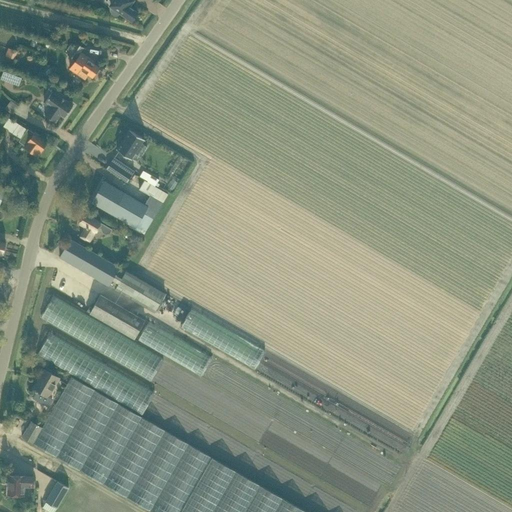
[(130,6),(135,0),(134,0),(113,0),(113,1),(116,3),(111,9),(112,13),(115,15),(119,15),(120,13),(132,22),(139,12),(130,6)]
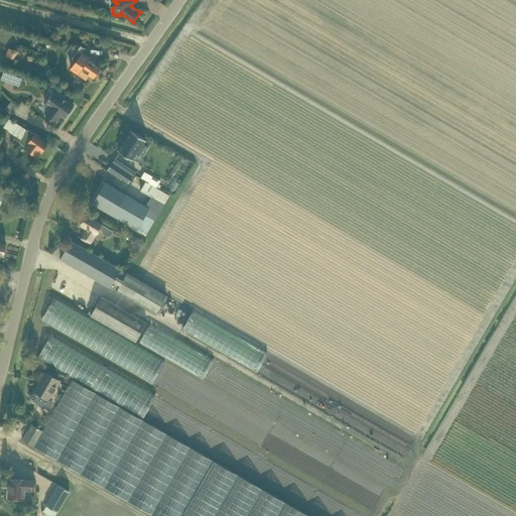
[(94,79),(101,68),(95,62),(95,61),(82,52),(85,48),(76,41),(68,54),(76,60),(71,69),(86,80),(89,76),(94,79)]
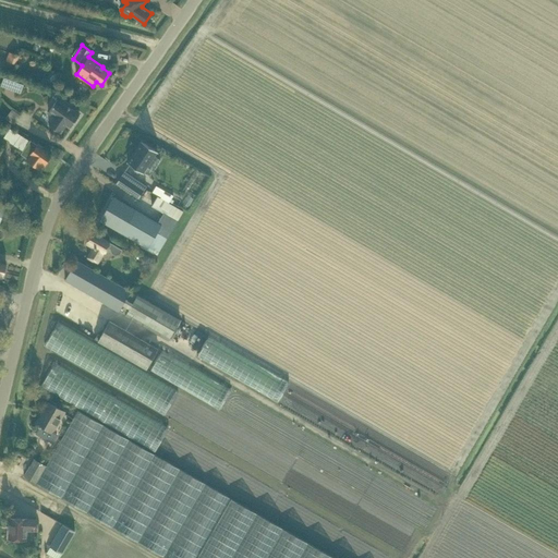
[(26,63),(29,55),(17,50),(14,59),(26,63)]
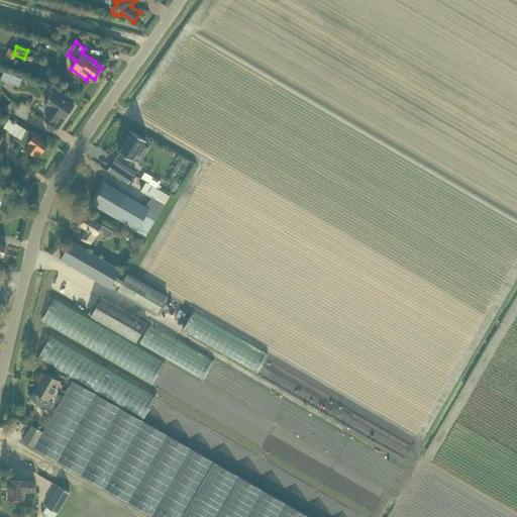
[(4,71),(0,79),(10,83),(13,74),(4,71)]
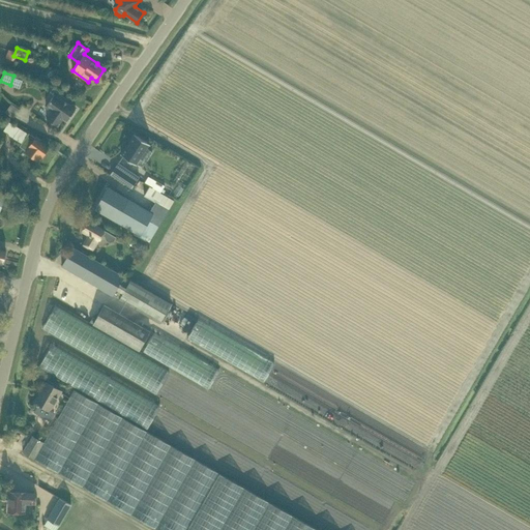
[(47,118),(57,125),(62,118),(66,121),(67,119),(69,120),(72,115),(71,114),(76,108),(64,100),(65,98),(56,91),(46,107),(52,111),(47,118)]
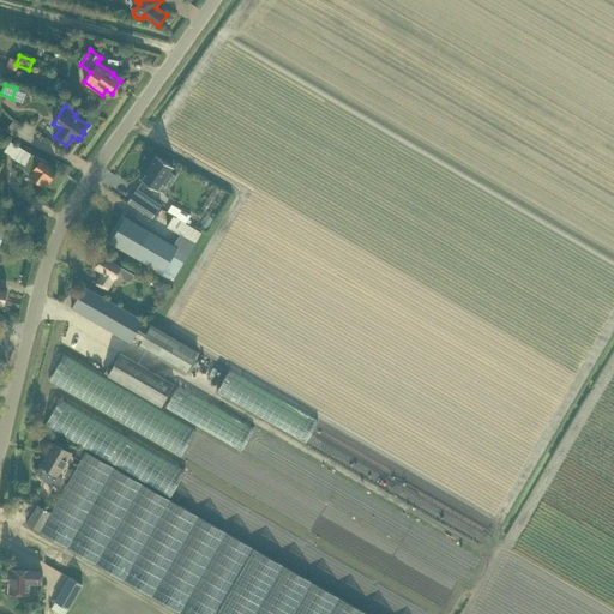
[(56,170),(40,160),(34,155),(32,156),(11,140),(4,151),(10,155),(10,156),(24,167),(23,170),(30,175),(29,176),(44,186),(48,181),(49,181),(56,170)]
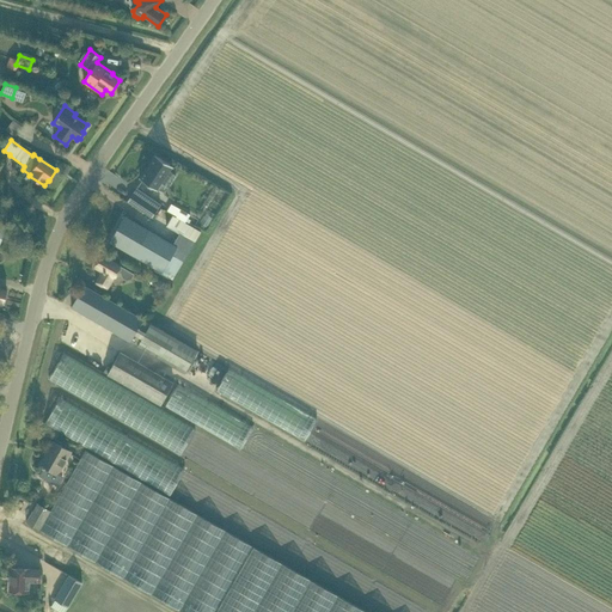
[(140,178),(157,190),(157,189),(172,167),(172,166),(155,155),(141,178),(140,178)]
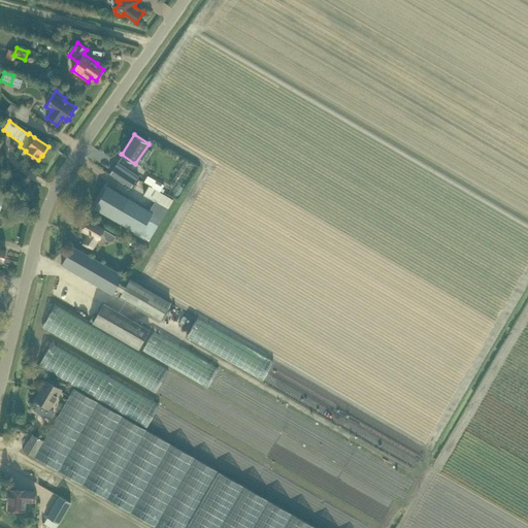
[(116,166),(110,173),(131,188),(136,180),(116,166)]
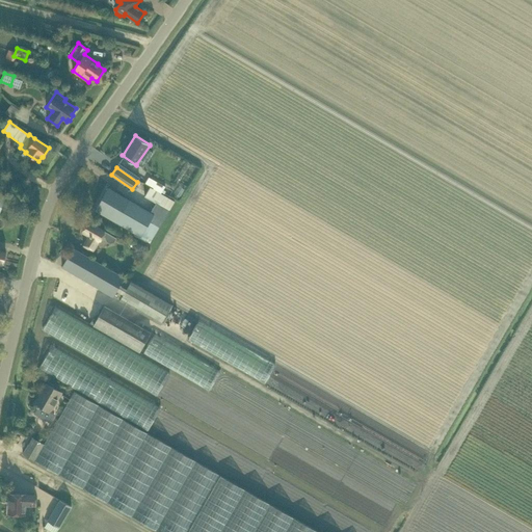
[(149,177),(145,183),(154,187),(157,182),(149,177)]
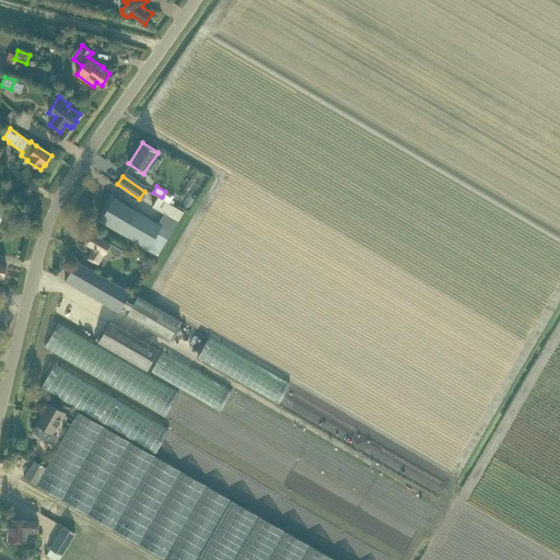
[(163,225),(114,197),(101,221),(158,255),(167,238),(158,233),(163,225)]
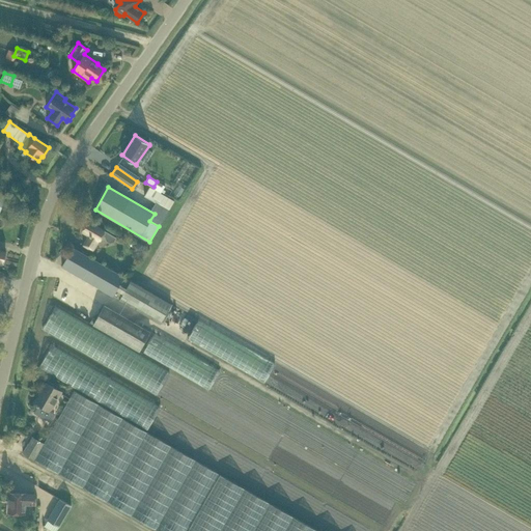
[(169,211),(174,201),(149,187),(144,196),(169,211)]
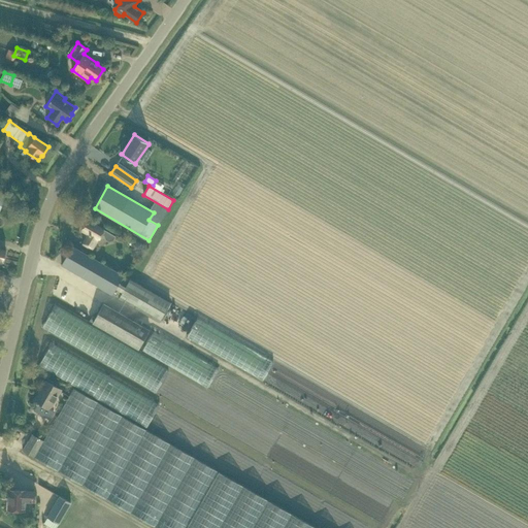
[(104,229),(104,230),(88,220),(81,230),(89,234),(84,243),(93,249),(102,233),(104,235),(106,239),(109,241),(113,240),(116,236),(104,229)]
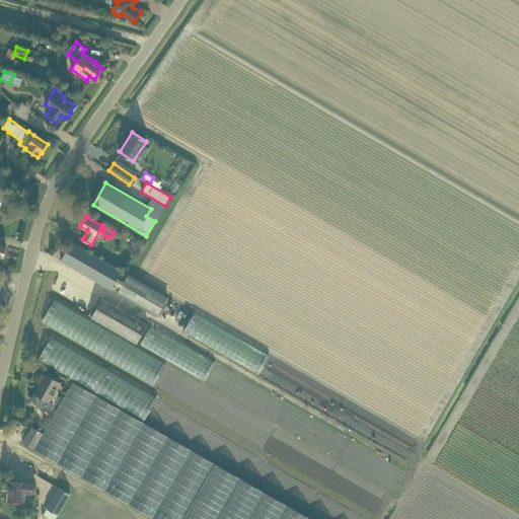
[(156,317),(168,297),(128,274),(127,275),(121,271),(71,241),(60,261),(110,290),(110,289),(117,292),(117,293),(156,317)]
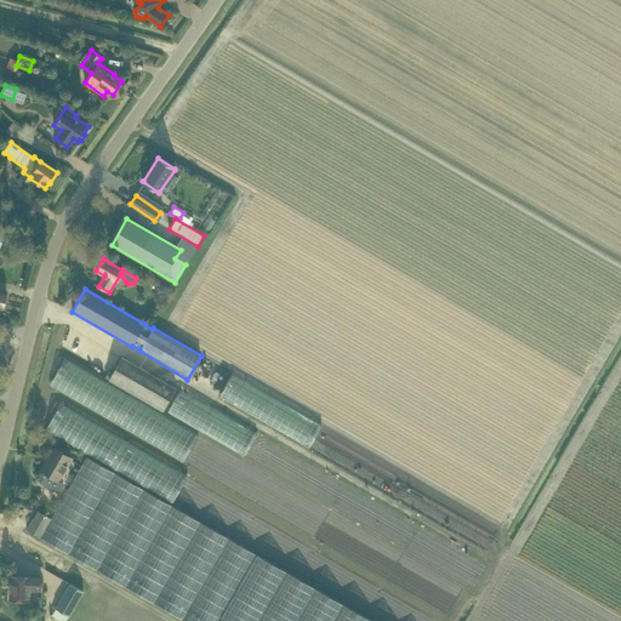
[(106,377),(109,380),(163,411),(176,388),(123,357),(113,374),(109,371),(106,377)]
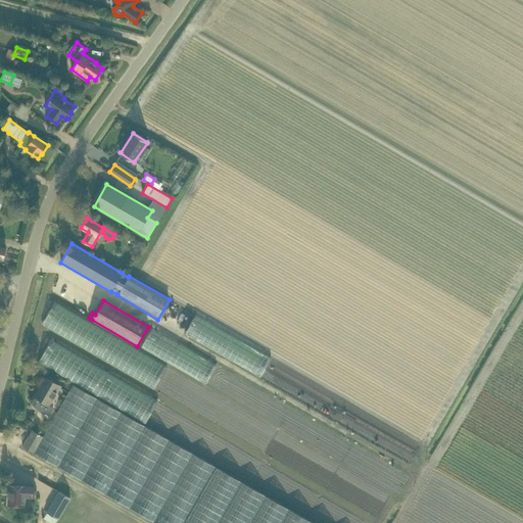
[(37,398),(36,399),(38,400),(39,399),(49,406),(60,386),(45,377),(41,384),(42,385),(39,389),(39,388),(34,396),(37,398)]
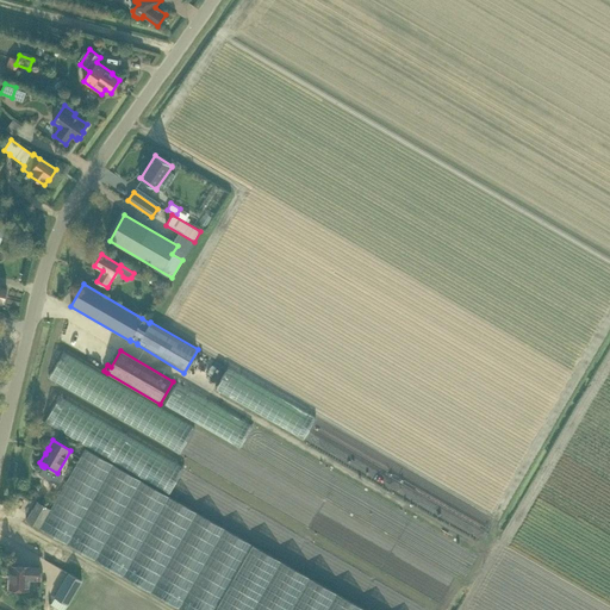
[(181,609),(366,609),(86,448),(50,509),(37,500),(25,520),(39,528),(181,609)]
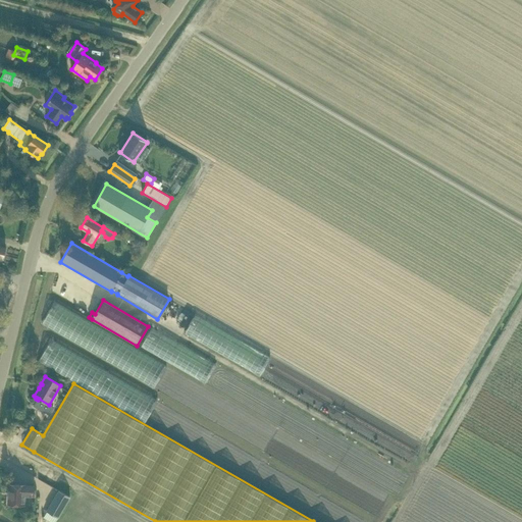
[(35,492),(36,486),(9,484),(8,505),(24,505),(25,492),(35,492)]
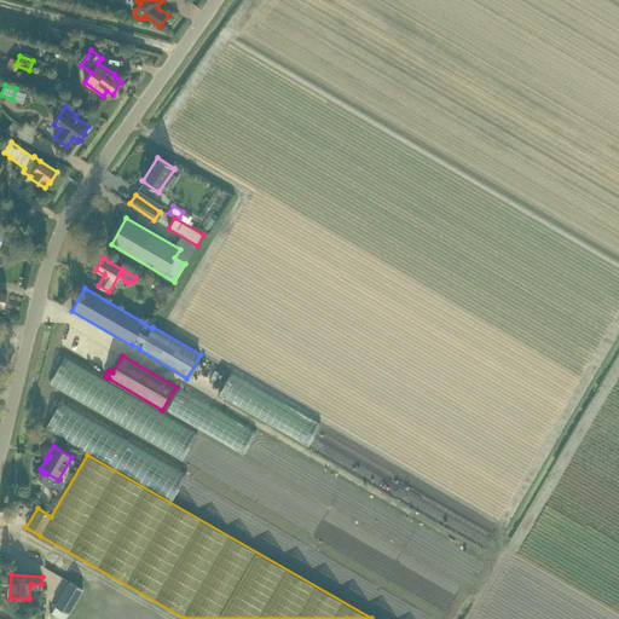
[(69,582),(56,606),(70,614),(84,590),(69,582)]
